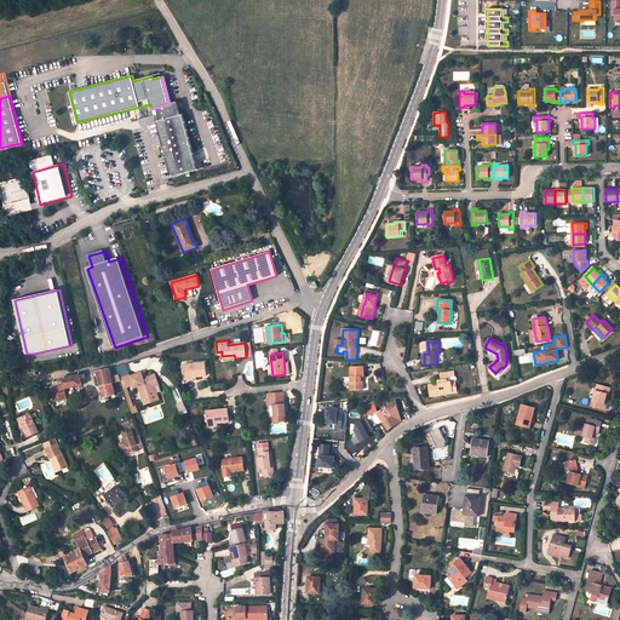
[(205,362),(183,366),(184,377),(195,375),(195,377),(206,375),(205,362)]
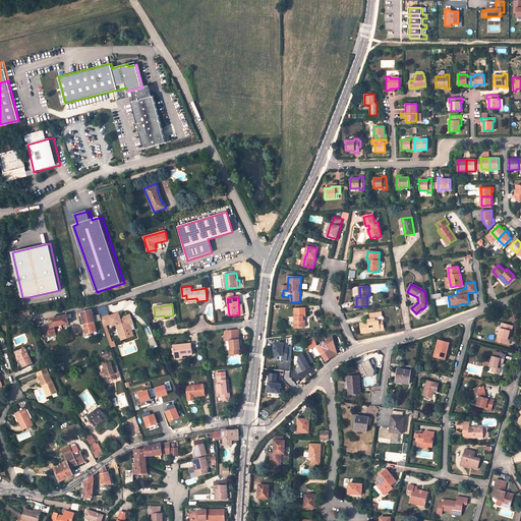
[(305,308),(294,308),(295,317),(295,321),(293,322),(294,328),(304,328),(304,321),(303,321),(302,316),(306,316),(305,308)]
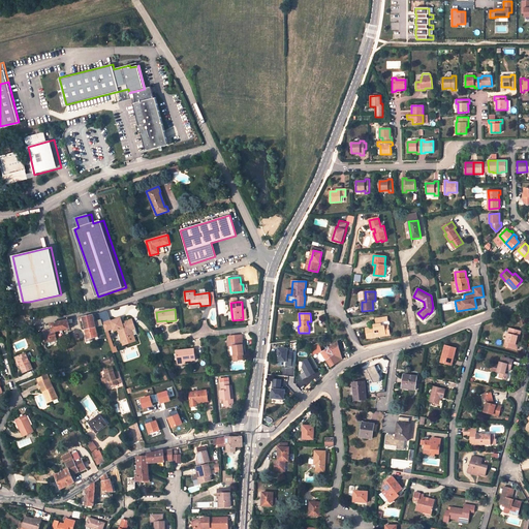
[(87,334),(88,339),(93,337),(97,337),(93,314),(83,316),(87,334)]
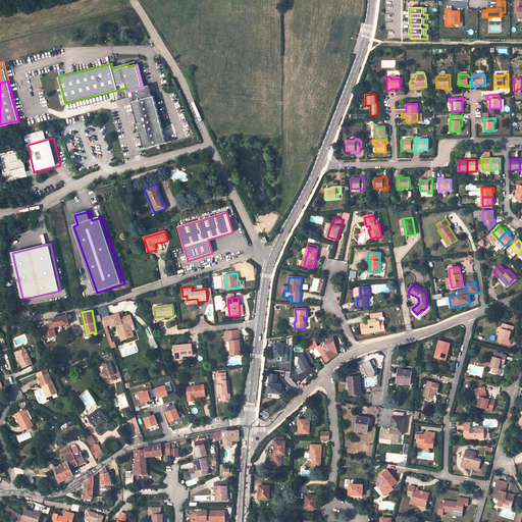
[(370,328),(375,327),(375,330),(381,329),(381,327),(384,326),(384,320),(377,321),(376,318),(383,317),(383,313),(371,314),(372,320),(372,322),(369,323),(361,324),(362,333),(371,332),(370,328)]
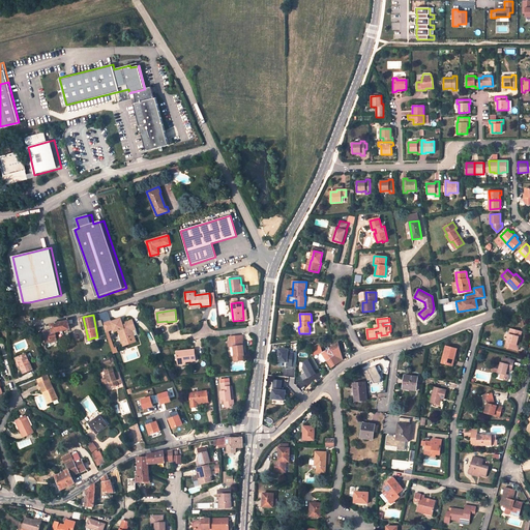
[(55,332),(69,329),(68,324),(72,323),(71,319),(51,324),(52,330),(43,331),(46,343),(57,341),(55,332)]
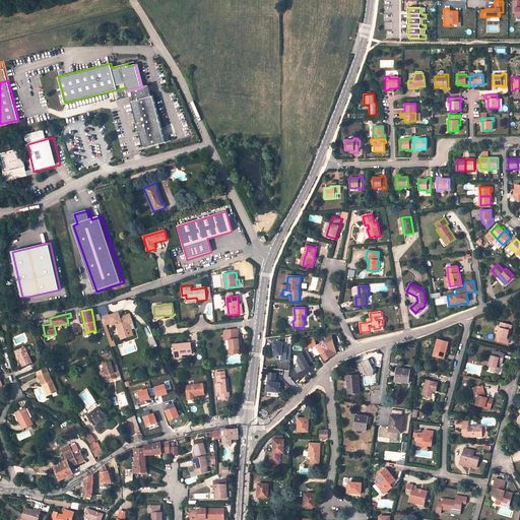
[(101,318),(104,326),(111,323),(112,326),(116,325),(117,329),(120,328),(121,333),(131,330),(129,325),(133,323),(130,314),(123,316),(124,318),(120,319),(118,313),(109,316),(108,315),(101,318)]
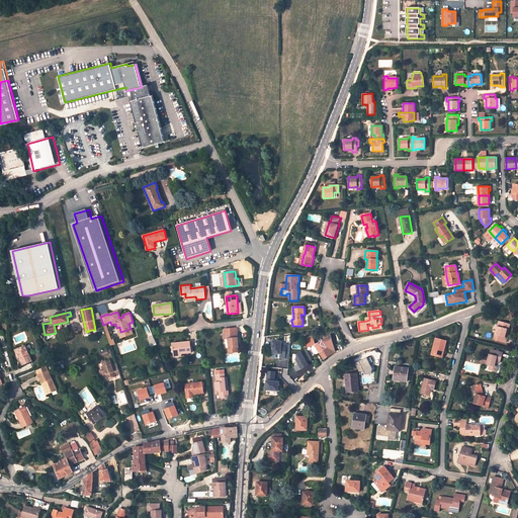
[(504,338),(505,334),(506,330),(508,330),(508,331),(510,325),(500,323),(499,328),(497,327),(493,340),(506,344),(507,338),(504,338)]
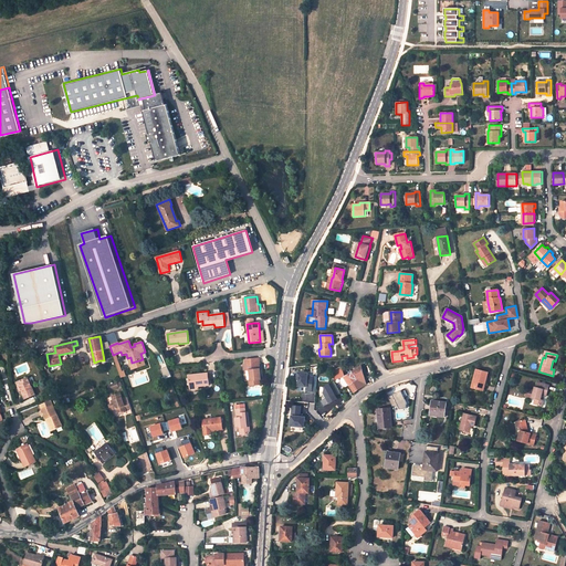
[(259,358),(244,359),(244,364),(242,364),(243,370),(249,370),(250,380),(249,380),(249,386),(260,385),(259,379),(261,379),(259,364),(260,364),(259,358)]
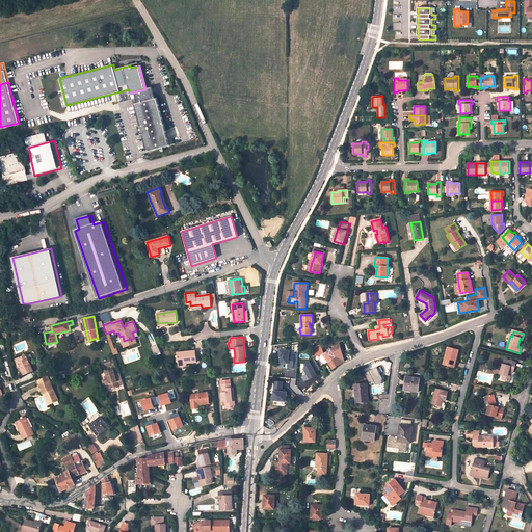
[(340,344),(323,354),(333,369),(344,362),(340,344)]
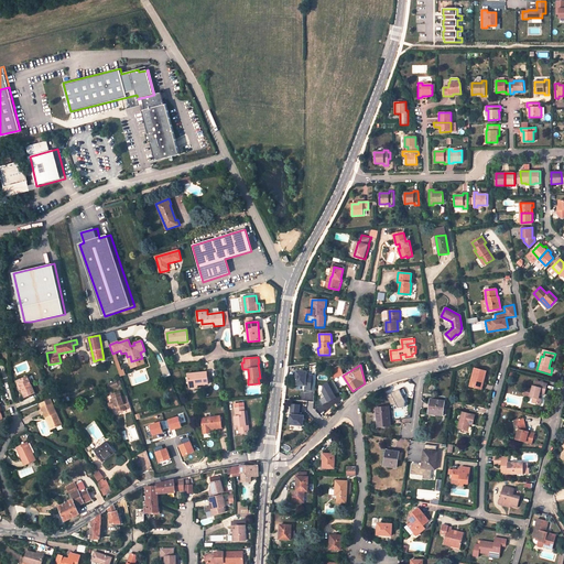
[(166,366),(160,368),(164,377),(170,375),(166,366)]
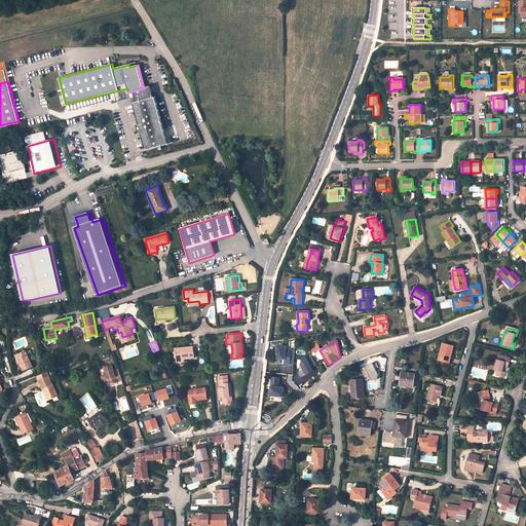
[(310,346),(311,349),(312,352),(320,349),(317,343),(310,346)]
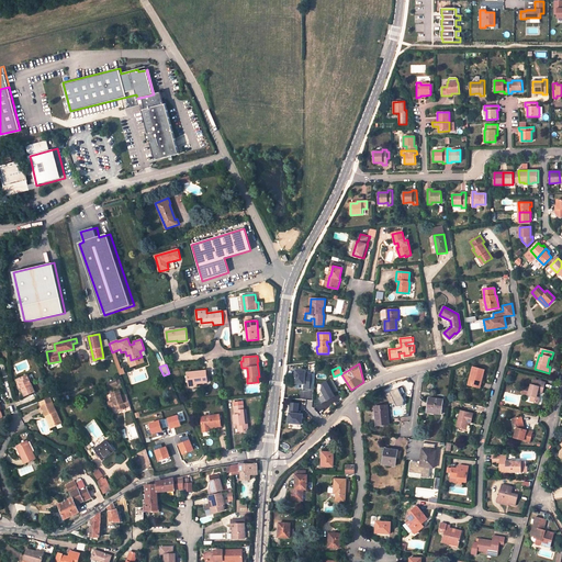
[(484,370),(472,367),(468,384),(480,388),(480,385),(479,385),(480,379),(482,379),(484,370)]
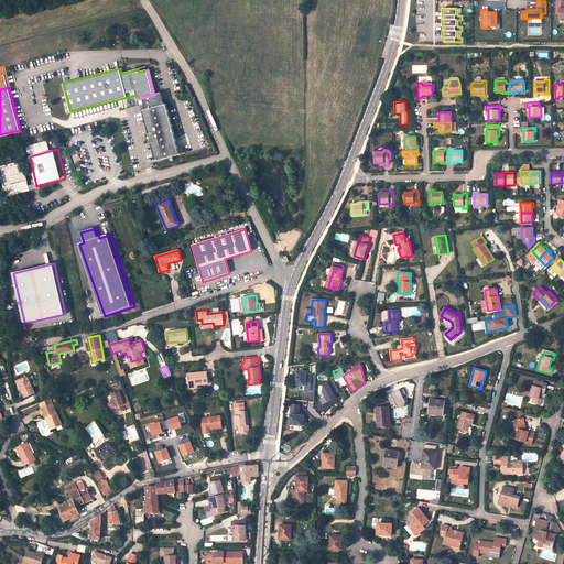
[(301,399),(314,400),(315,371),(294,370),(293,389),(301,390),(301,399)]
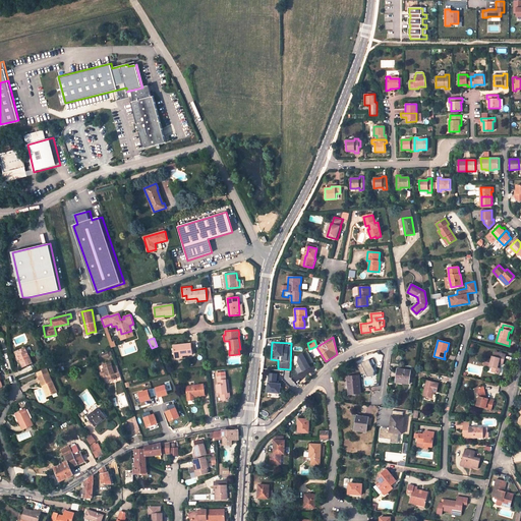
[(191,344),(174,346),(174,355),(182,354),(182,356),(192,354),(191,344)]
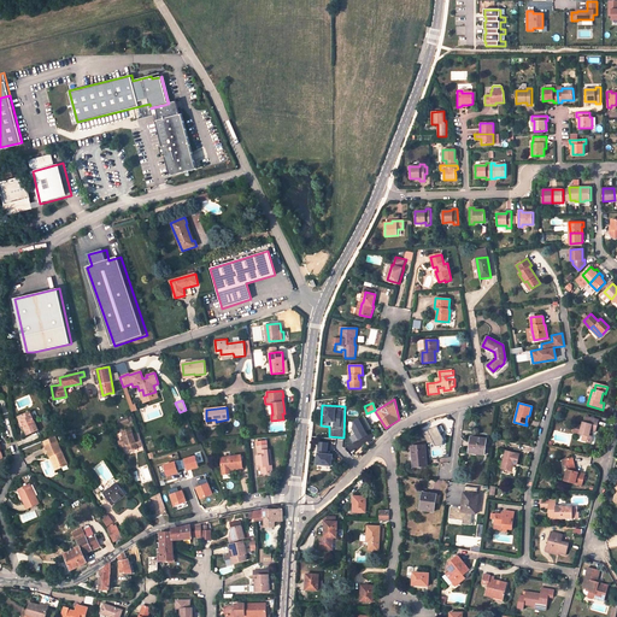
[(30,412),(19,417),(23,425),(28,435),(37,430),(30,412)]
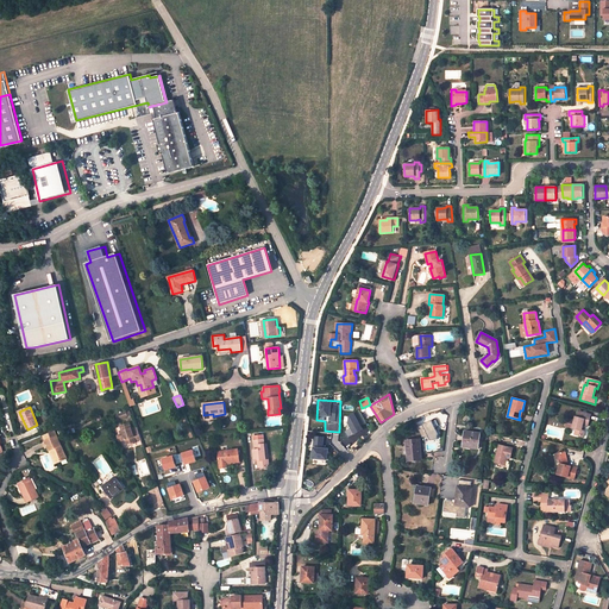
[(565,427),(576,429),(575,435),(581,438),(583,432),(582,432),(583,426),(588,427),(589,421),(588,421),(589,415),(578,412),(576,418),(575,418),(573,421),(566,419),(565,427)]
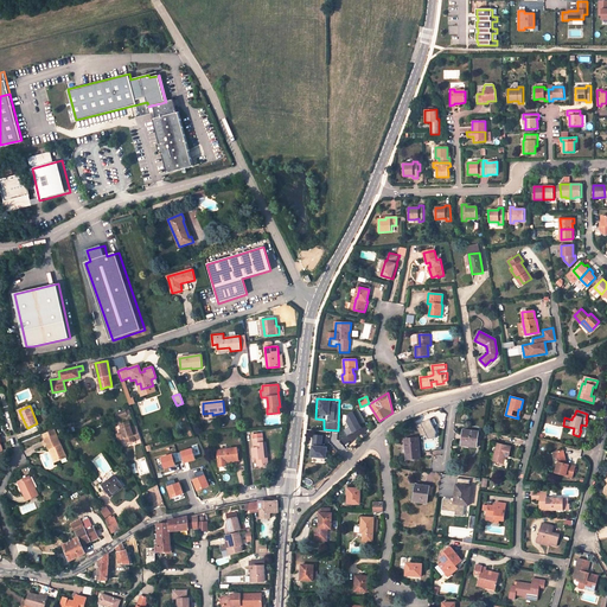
[(346,434),(360,429),(353,411),(344,415),(347,427),(344,428),(346,434)]
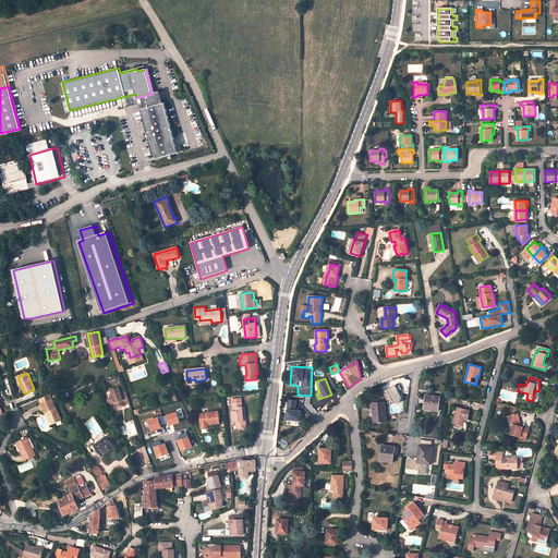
[(387,388),(393,403),(401,399),(395,385),(387,388)]
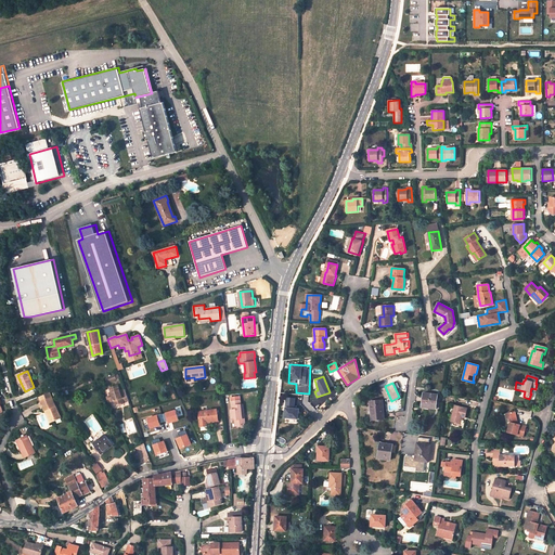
[(129,401),(126,392),(121,395),(118,386),(110,389),(111,394),(108,394),(111,398),(113,398),(114,402),(116,405),(119,404),(124,403),(129,401)]
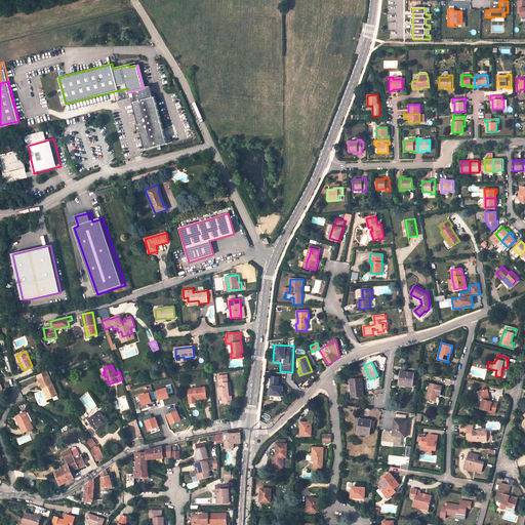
[(39,380),(42,389),(44,388),(49,399),(57,396),(47,372),(37,376),(39,380)]
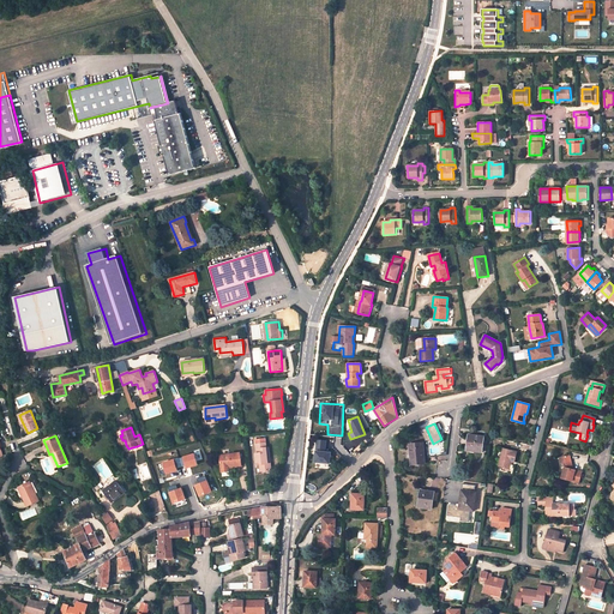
[(483,437),(469,435),(467,451),(481,452),(483,437)]
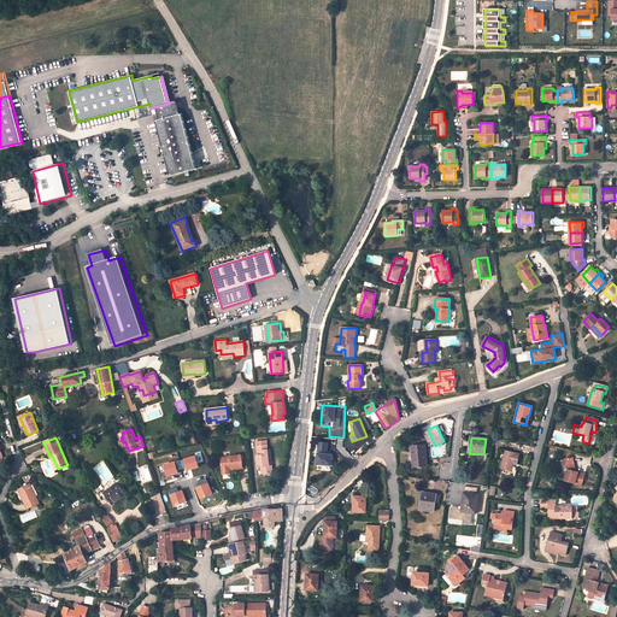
[(331,465),(331,453),(328,453),(328,441),(317,441),(315,464),(331,465)]
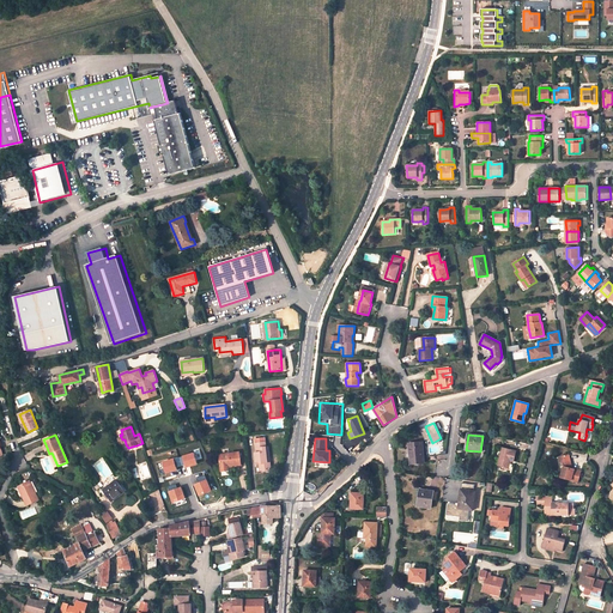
[(265,442),(256,443),(258,453),(255,453),(256,463),(260,463),(261,471),(271,469),(271,462),(267,462),(266,447),(265,442)]
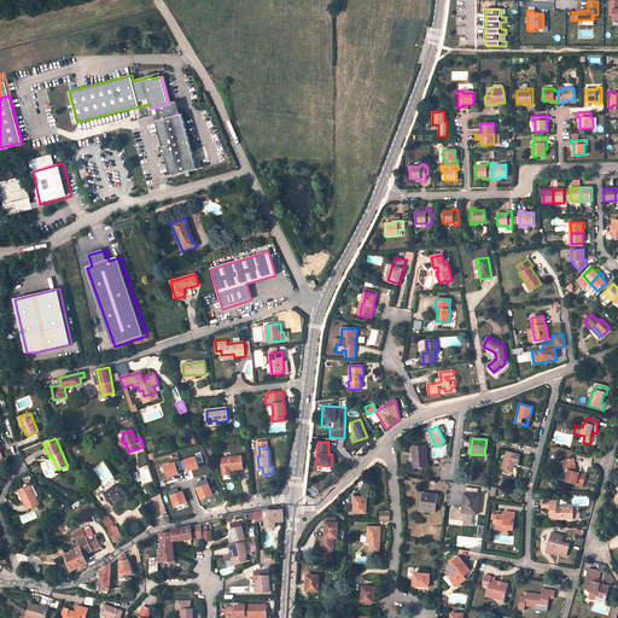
[(426,445),(412,448),(414,467),(427,466),(426,445)]
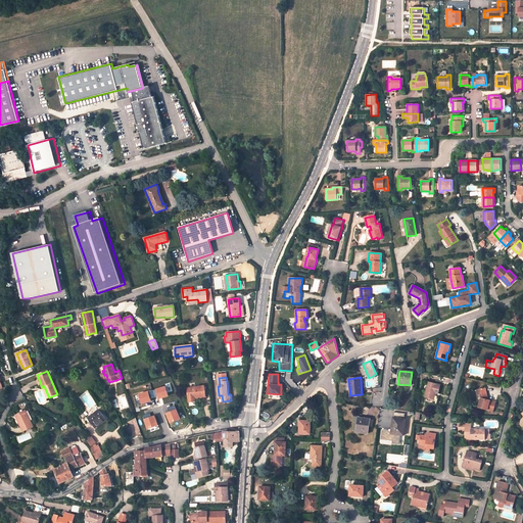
[(440,385),(428,382),(425,396),(434,398),(435,392),(438,393),(440,385)]
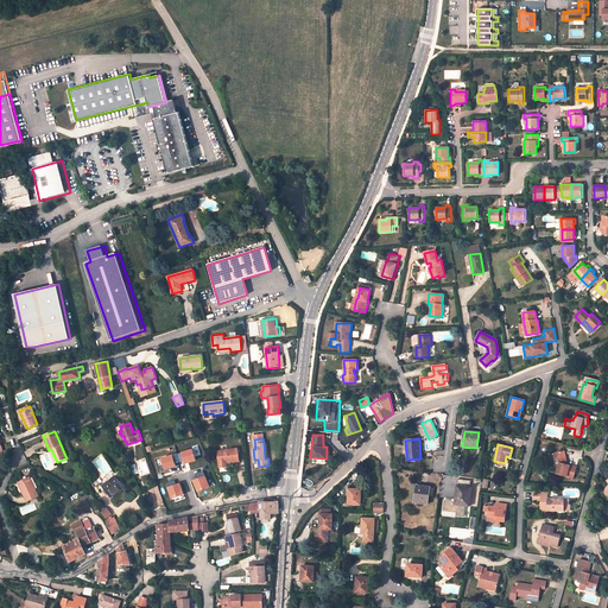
[(238,448),(217,451),(219,461),(228,460),(229,462),(239,461),(238,448)]
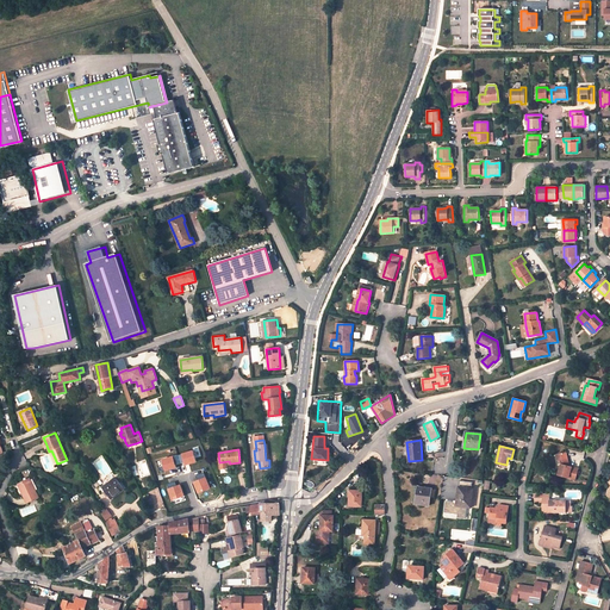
[(178,455),(181,464),(185,462),(186,465),(197,462),(193,450),(178,455)]
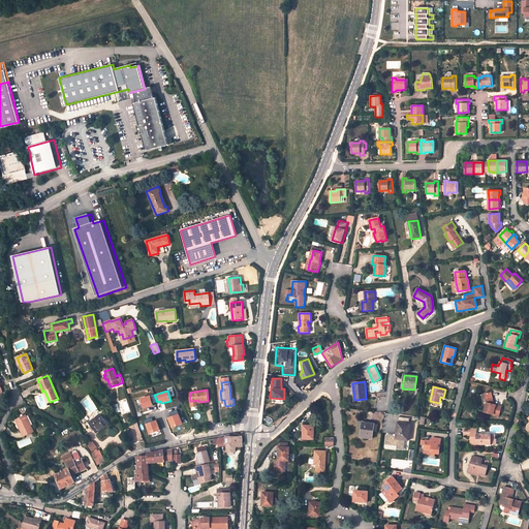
[(502,406),(494,404),(492,397),(491,393),(485,394),(486,399),(487,402),(486,408),(485,412),(499,416),(502,406)]
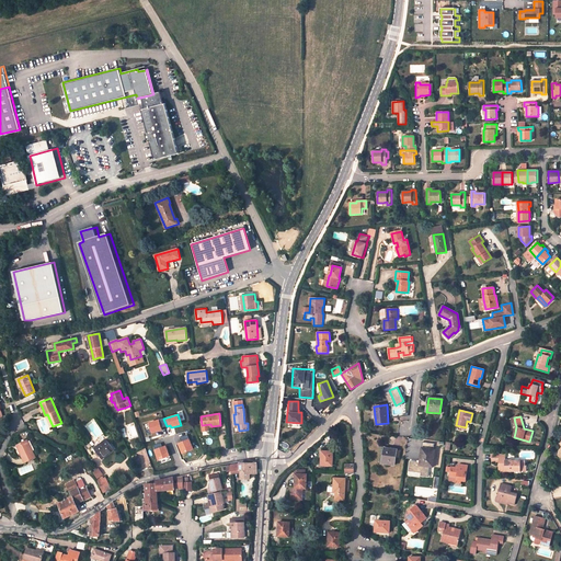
[(163,419),(150,423),(152,433),(162,430),(162,427),(165,426),(163,419)]
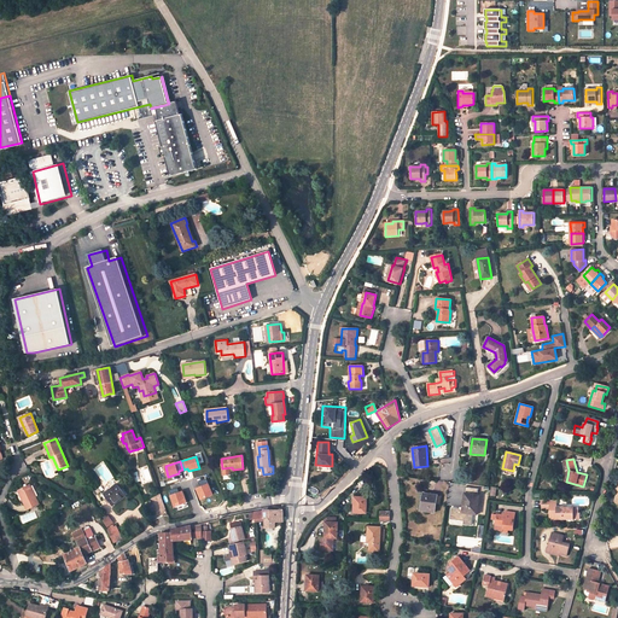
[(207,481),(199,483),(200,488),(197,489),(202,500),(214,495),(207,481)]
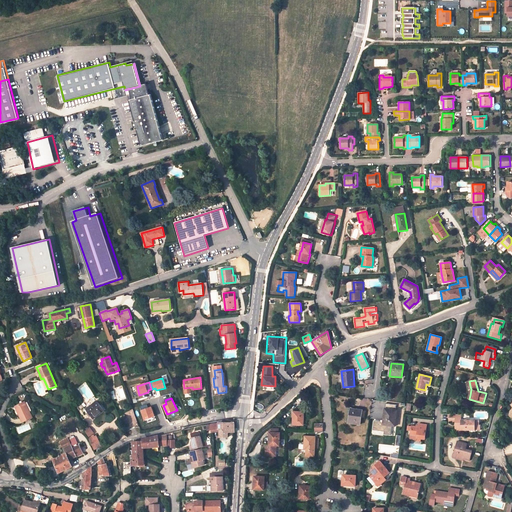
[(84,407),(81,409),(85,414),(88,412),(93,419),(104,411),(100,406),(102,404),(99,399),(97,401),(96,401),(85,409),(84,407)]
